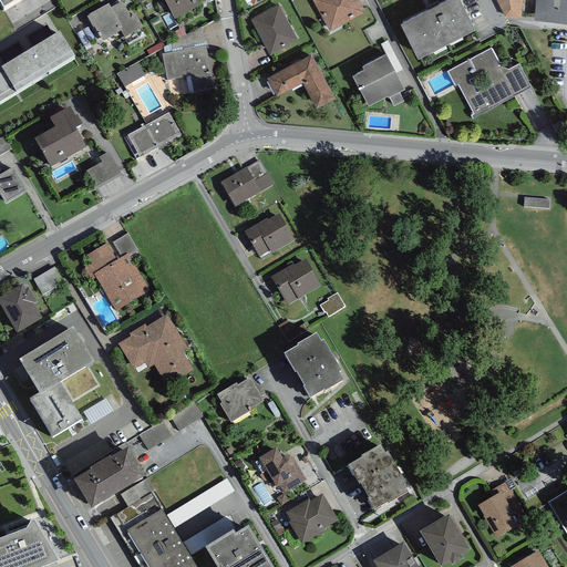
[(0,0),(0,4),(4,12),(23,0),(0,0)]
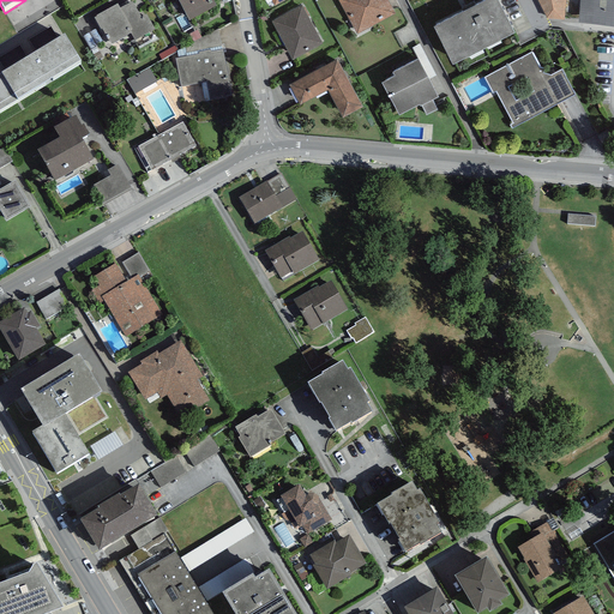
[(176,0),(190,23),(217,8),(211,0),(176,0)]
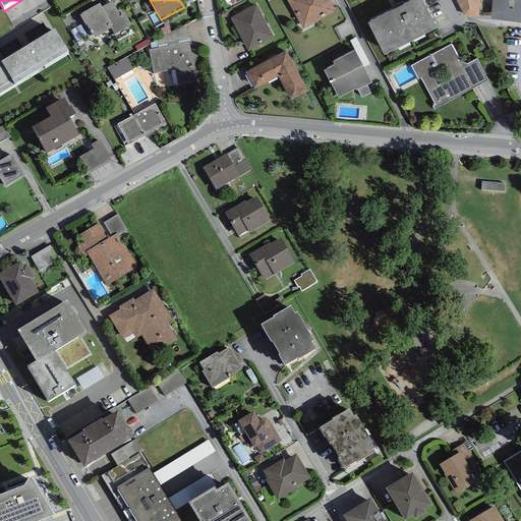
[(329,0),(287,0),(303,29),(336,10),(329,0)]
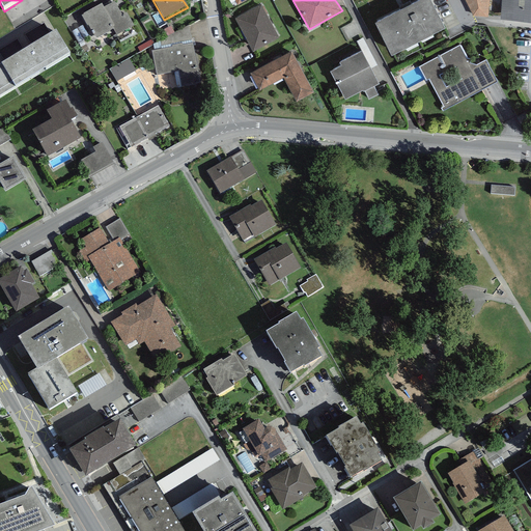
[(432,0),(415,0),(375,20),(391,53),(446,25),(432,0)]
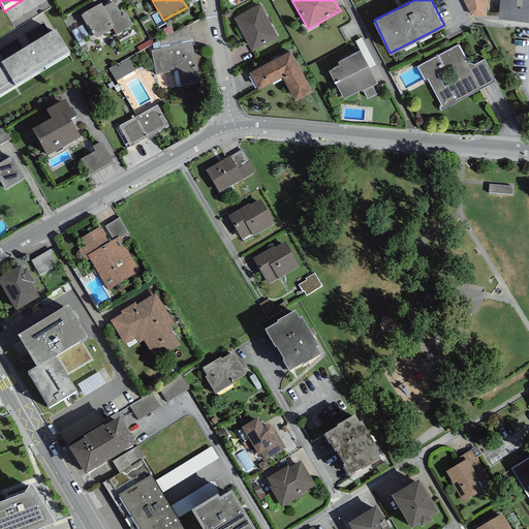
[(463,0),(471,14),(486,16),(487,0),(463,0)]
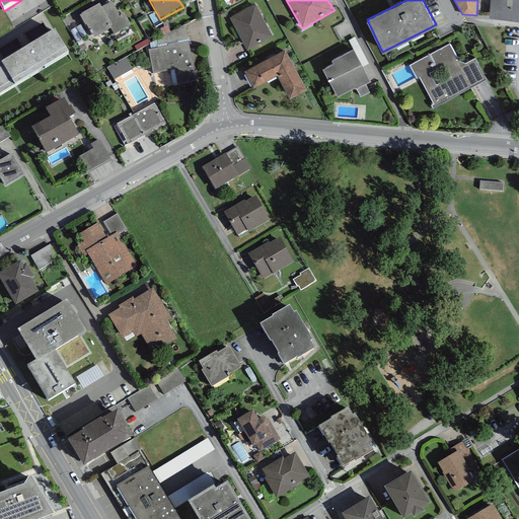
[(518,0),(491,0),(490,18),(518,20),(518,0)]
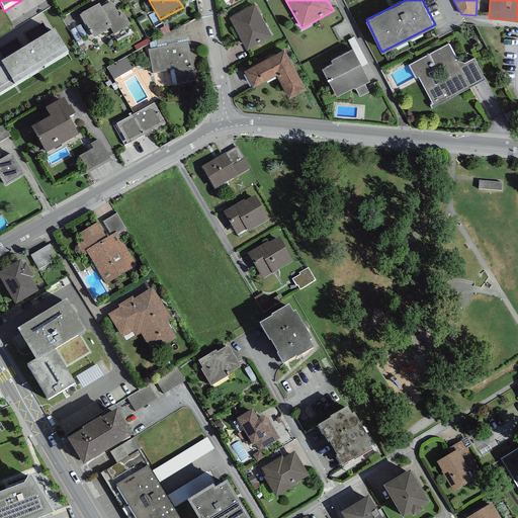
[(99,5),(81,14),(82,15),(79,17),(85,27),(86,26),(91,36),(92,36),(94,38),(110,29),(113,35),(131,26),(123,13),(120,15),(120,16),(119,17),(111,2),(101,8),(99,5)]
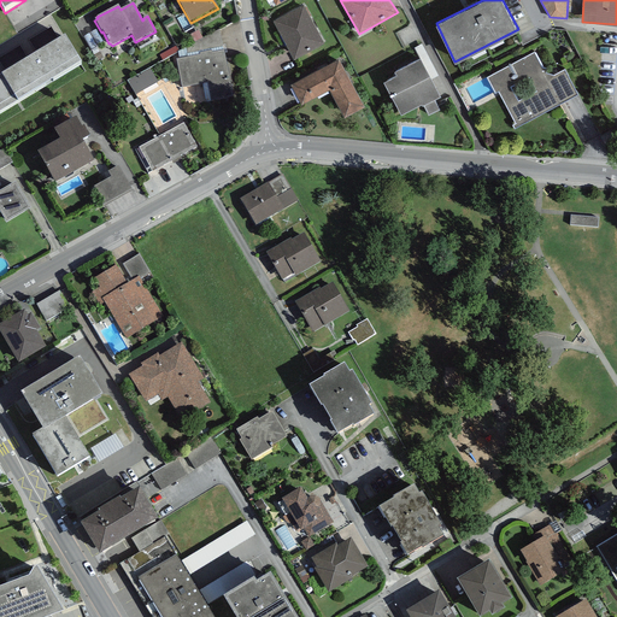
[(303,4),(272,21),(294,59),(324,42),(303,4)]
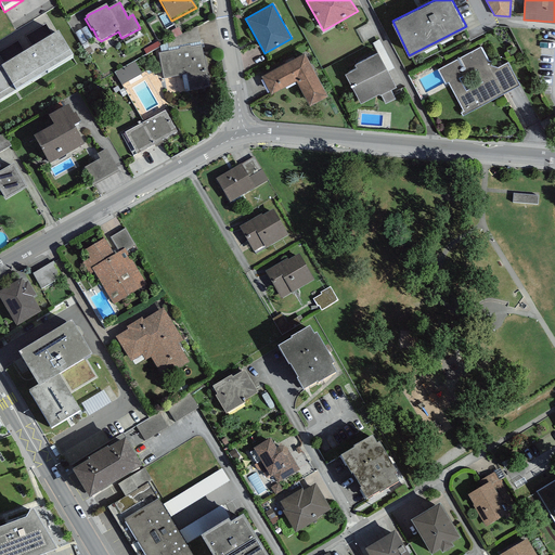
[(175,39),(167,42),(168,49),(201,42),(197,27),(182,35),(175,39)]
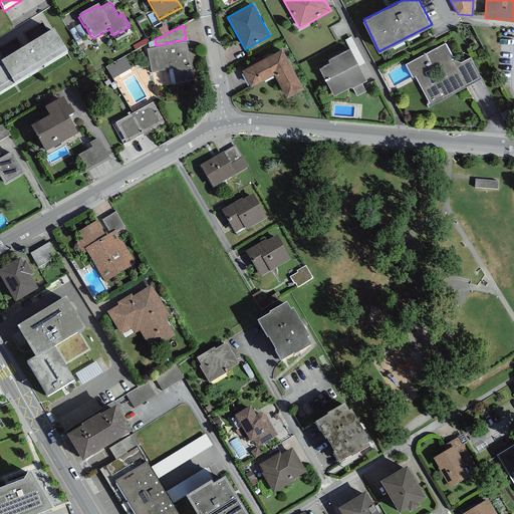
[(165,26),(159,29),(162,36),(169,32),(165,26)]
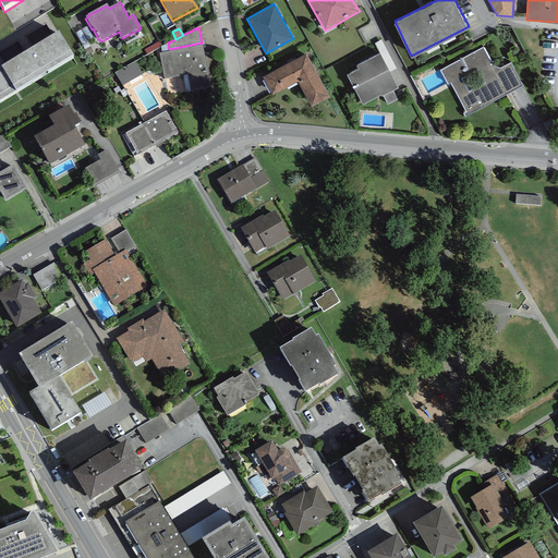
[(2,70),(16,95),(74,59),(59,35),(2,70)]
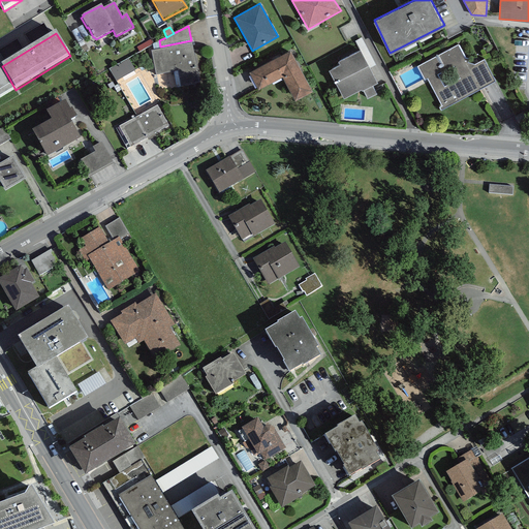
[(151,39),(136,48),(139,53),(152,44),(154,43),(151,39)]
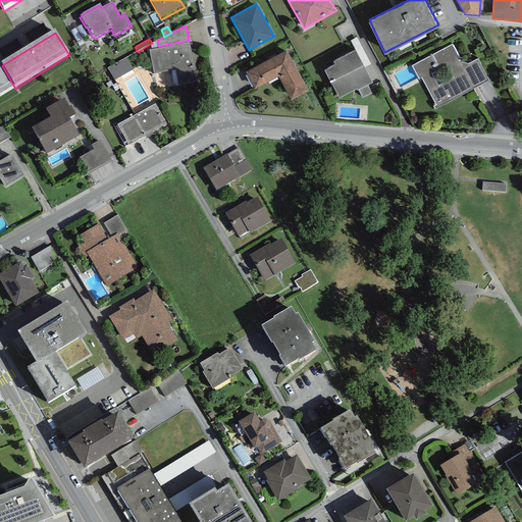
[(158,46),(157,40),(152,43),(150,44),(152,50),(158,49),(158,46)]
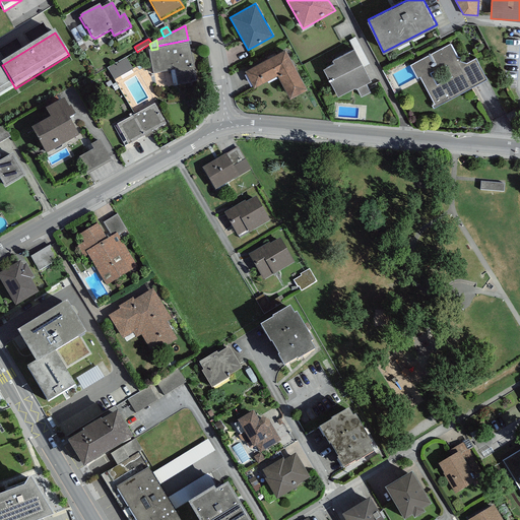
[(188,43),(188,40),(157,46),(157,49),(188,43)]
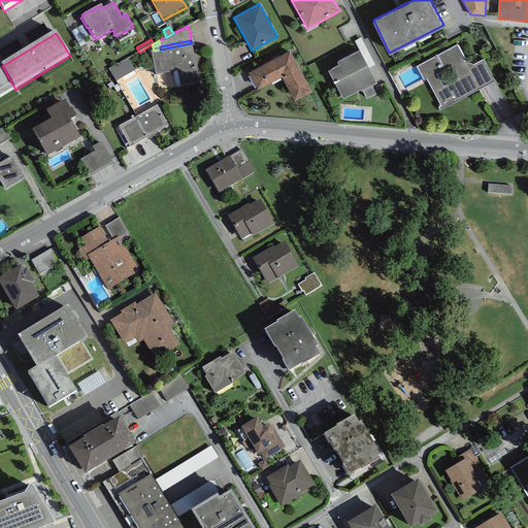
[(154,51),(151,52),(156,75),(173,72),(176,89),(199,84),(191,43),(160,50),(154,51)]
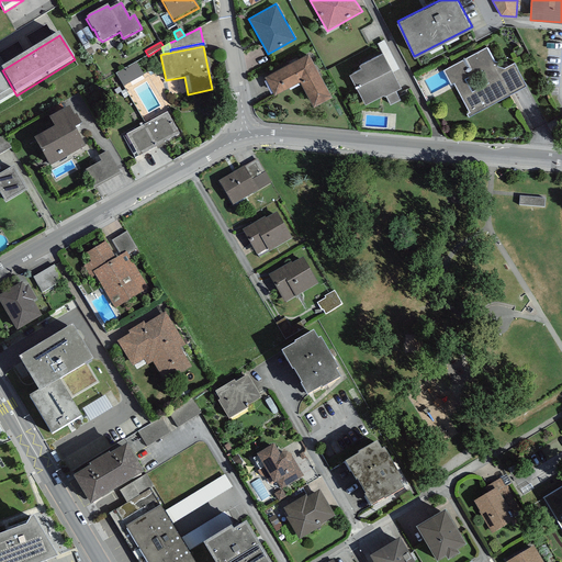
[(487,47),(444,70),(450,85),(453,83),(469,112),(467,114),(468,116),(509,94),(495,67),(497,66),(498,62),(493,62),(487,47)]
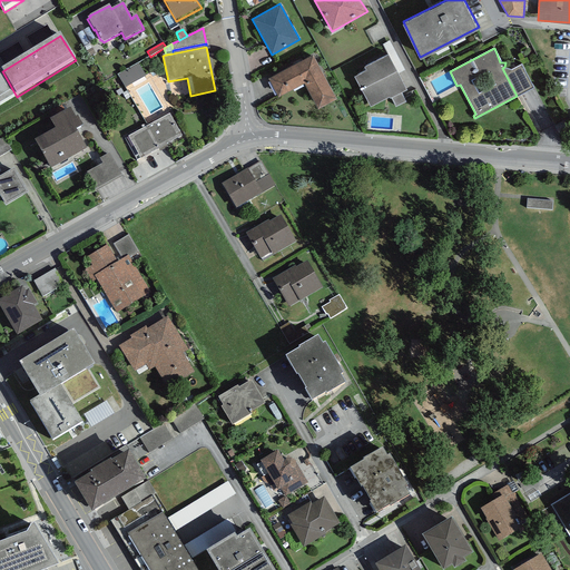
[(313,53),(269,77),(278,96),(304,82),(317,108),(336,98),(313,53)]
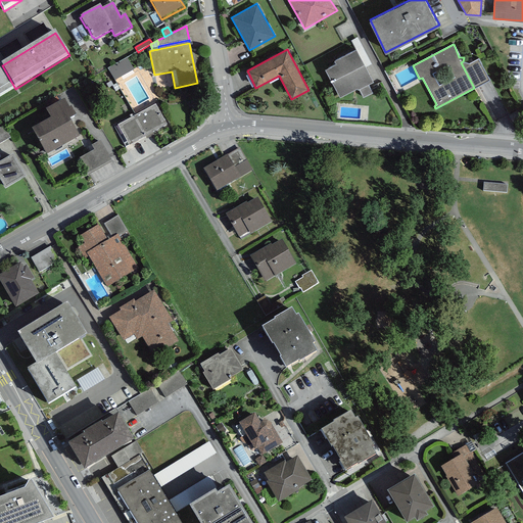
[(357,49),(334,60),(336,63),(325,69),(339,97),(357,88),(358,90),(373,82),(357,49)]
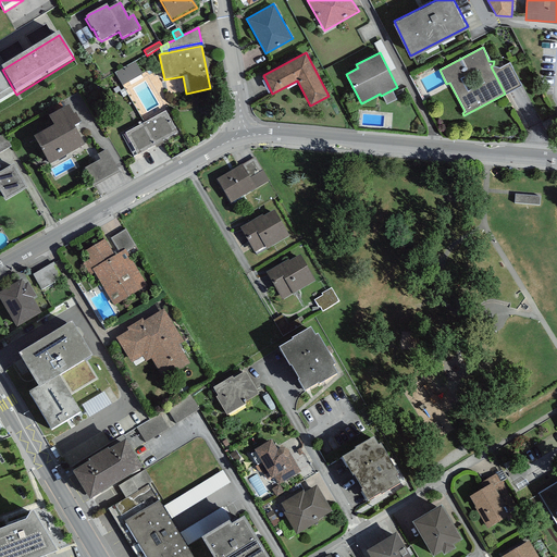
[(135,62),(115,74),(122,86),(141,75),(135,62)]
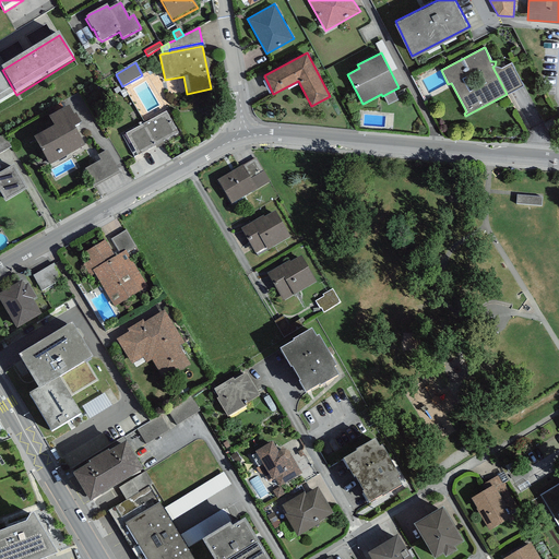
[(501,68),(495,66),(492,67),(507,94),(523,85),(511,62),(501,68)]
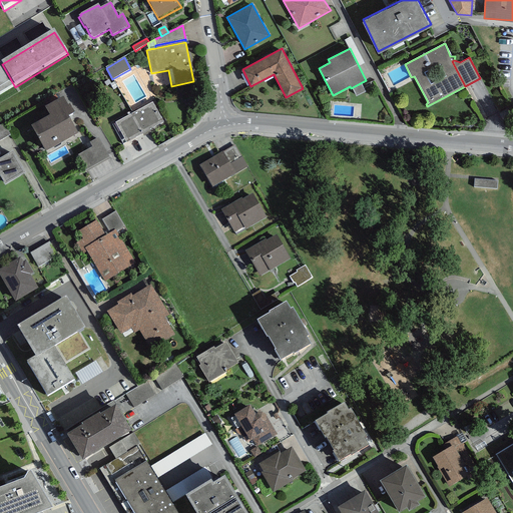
[(0,96),(15,87),(2,64),(0,65),(0,96)]
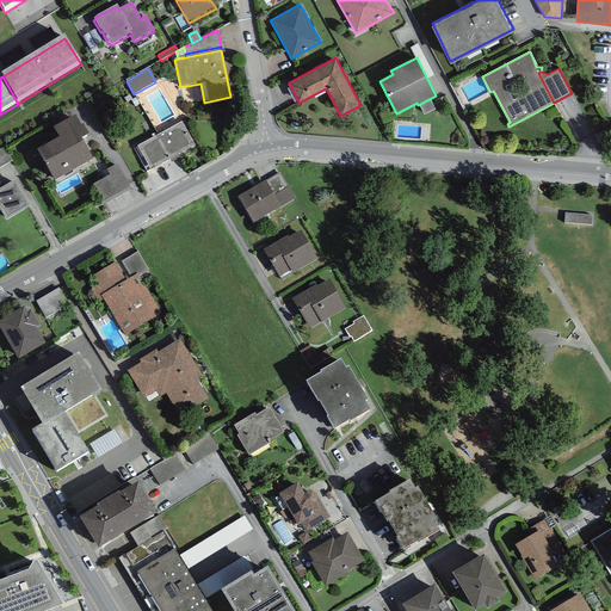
[(81,129),(75,117),(54,129),(60,141),(37,153),(54,184),(93,162),(81,142),(88,137),(82,128),(81,129)]
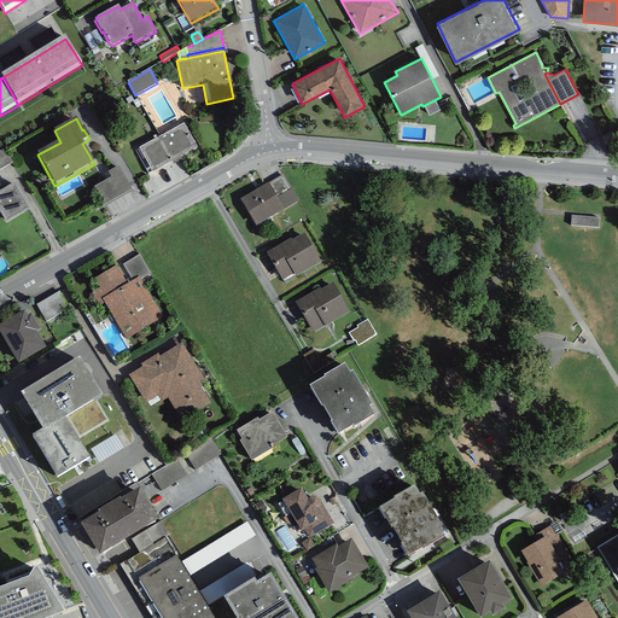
[(184,124),(135,151),(149,175),(151,173),(152,174),(173,163),(173,165),(198,151),(184,124)]
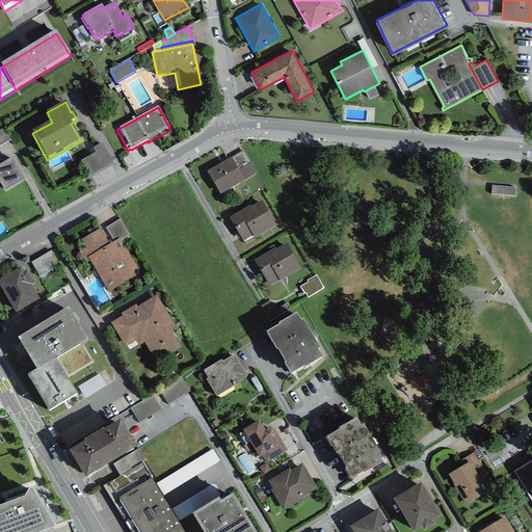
[(3,128),(0,130),(0,147),(10,140),(3,128)]
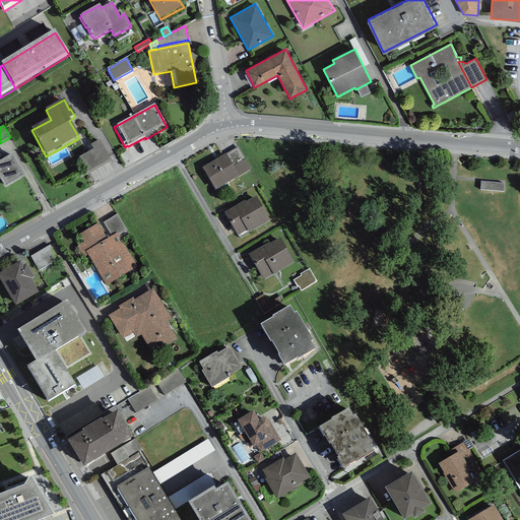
[(111,161),(100,140),(90,145),(93,150),(78,158),(87,174),(111,161)]
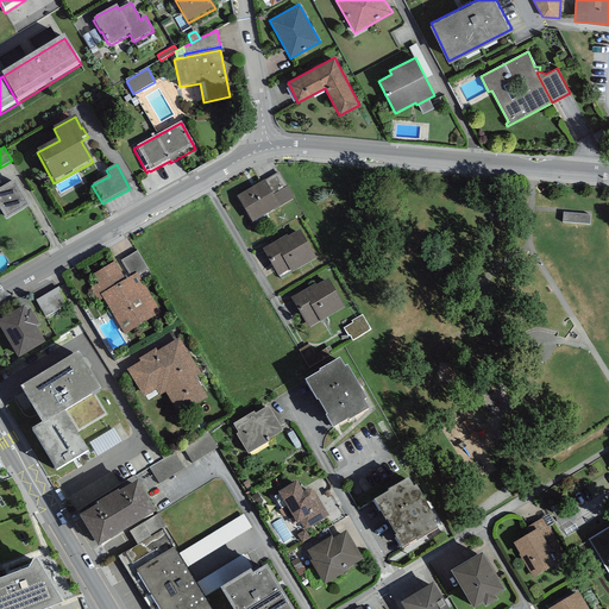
[(278,173),(265,181),(274,195),(288,187),(278,173)]
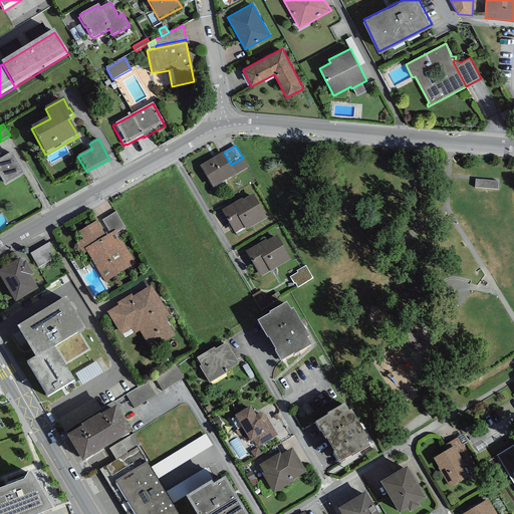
[(12,153),(0,160),(0,179),(5,187),(25,175),(12,153)]
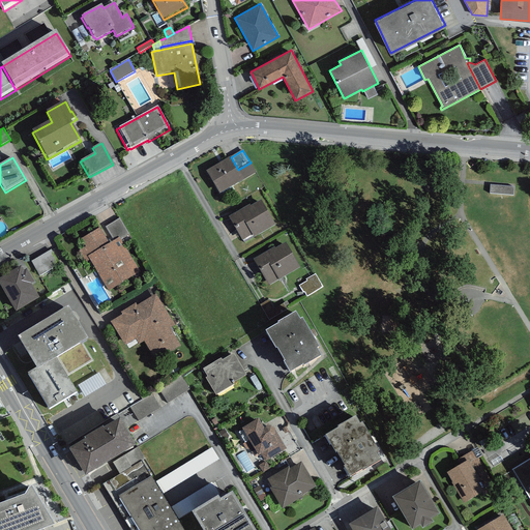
[(231,157),(206,172),(219,195),(257,173),(251,163),(238,170),(231,157)]
